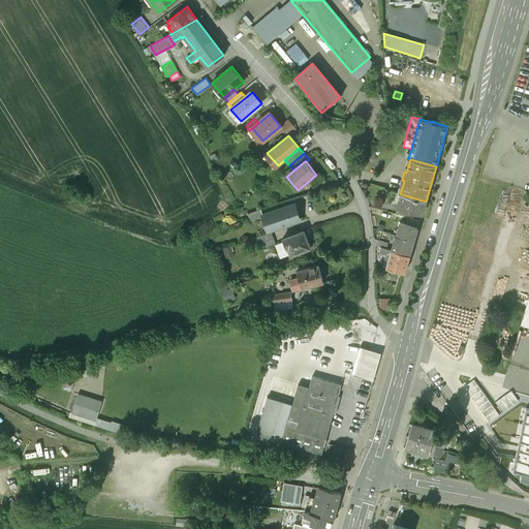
[(316,175),(309,181),(313,186),(323,178),(318,172),(315,174),(316,175)]
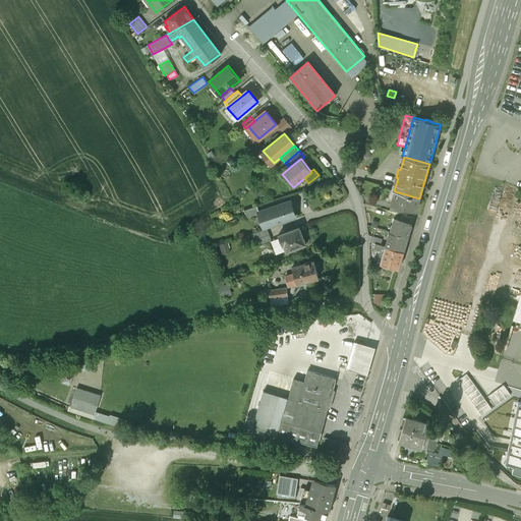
[(419,198),(395,191),(391,205),(392,206),(405,209),(415,213),(419,198)]
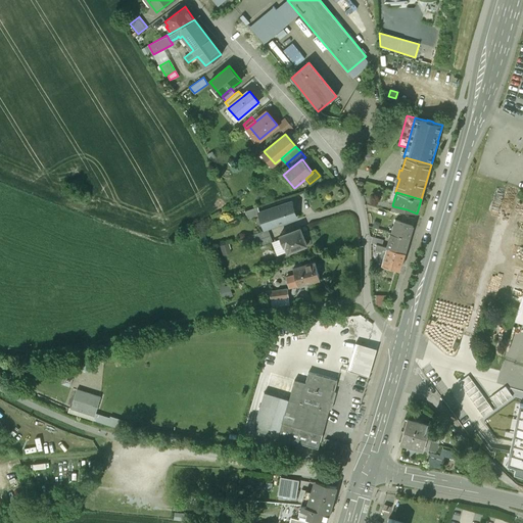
[(260,212),(258,212),(259,215),(264,228),(295,218),(290,202),(260,212)]
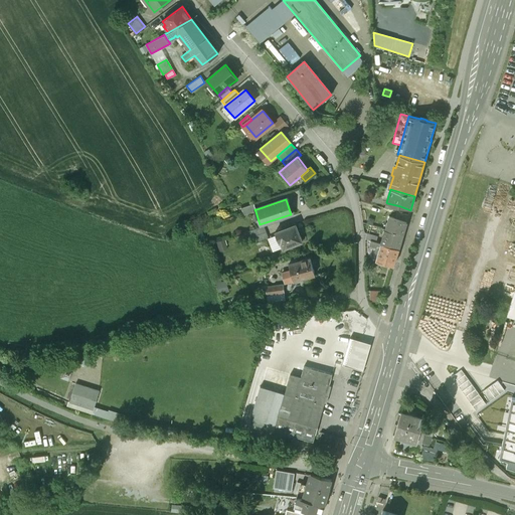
[(254,203),(241,207),(244,215),(255,211),(254,209),(256,209),(254,203)]
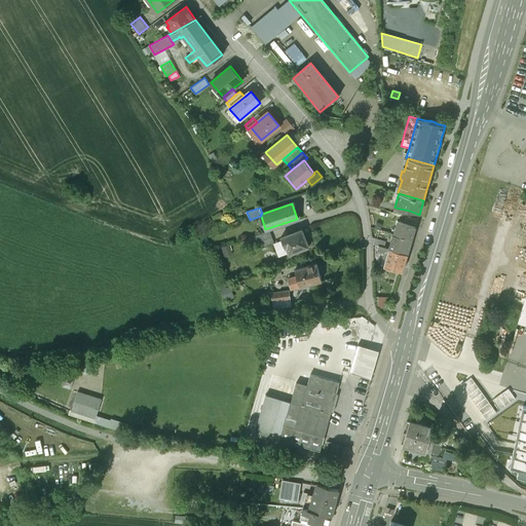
[(409,211),(396,208),(393,213),(405,216),(407,217),(409,211)]
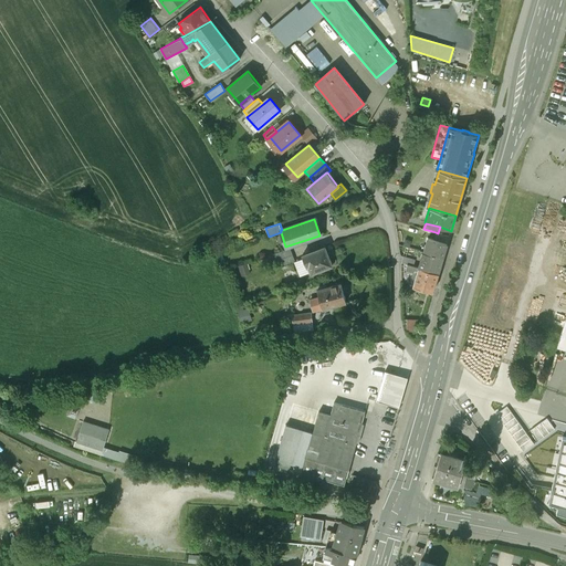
[(438,233),(436,232),(433,240),(447,243),(449,237),(438,233)]
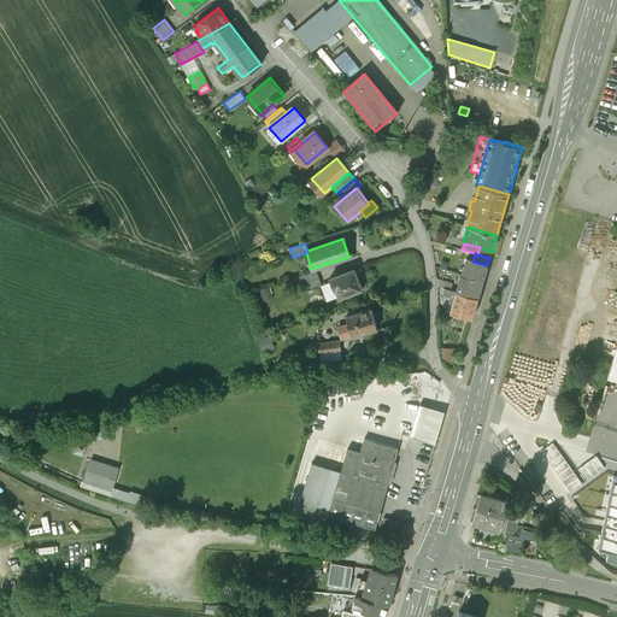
[(472,262),(466,259),(462,275),(483,281),(488,266),(487,265),(472,262)]
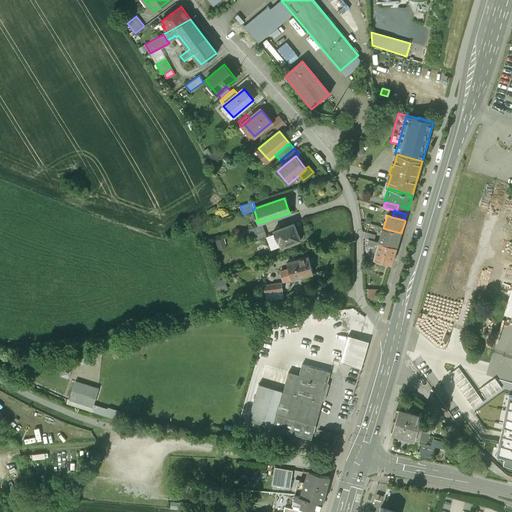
[(294,223),(274,231),(275,233),(273,234),(274,237),(276,236),(278,241),(279,240),(282,247),(294,242),(296,242),(298,242),(299,241),(300,240),(300,238),(300,237),(299,235),(298,234),(294,223)]
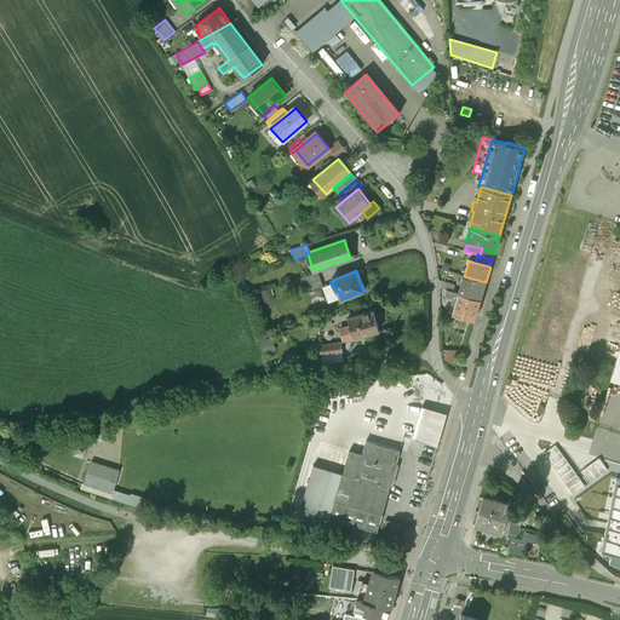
[(317,271),(290,282),(293,290),(305,285),(309,292),(323,287),(317,271)]
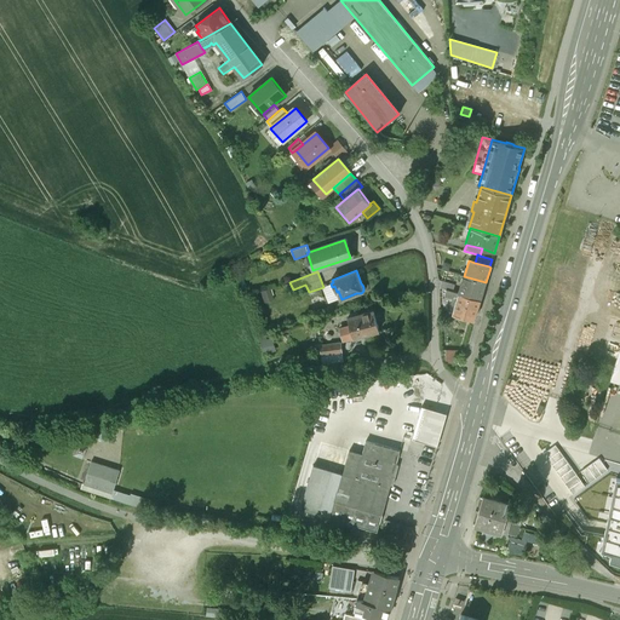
[(486,283),(464,276),(463,282),(459,293),(480,300),(486,283)]
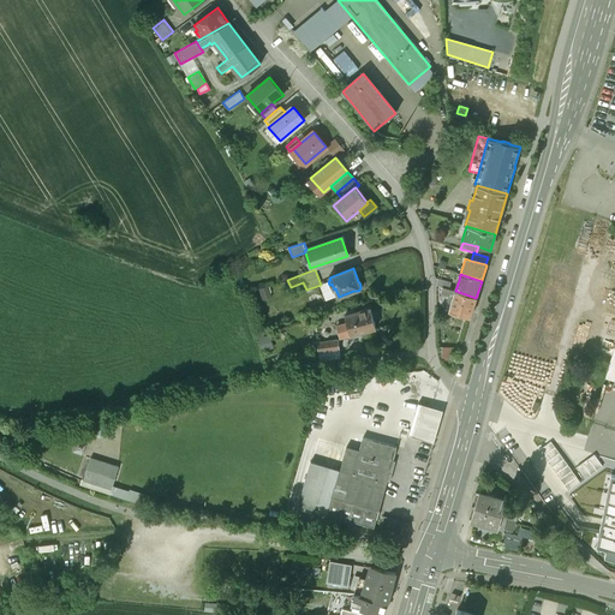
[(454,284),(434,278),(435,286),(442,287),(452,291),(454,284)]
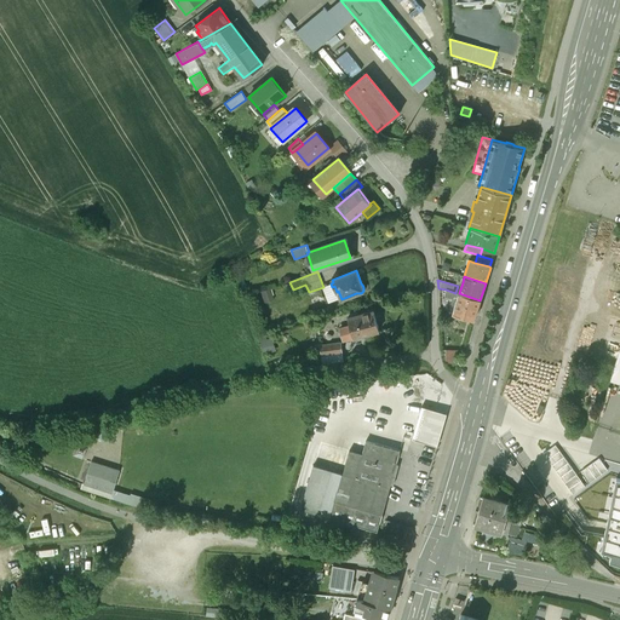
[(480,300),(459,293),(453,314),(474,321),(480,300)]
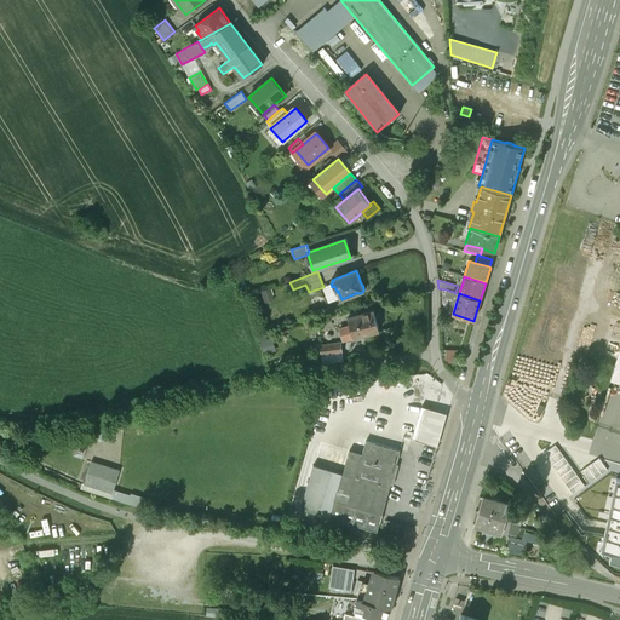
[(373,310),(348,317),(350,326),(340,328),(344,340),(379,331),(373,310)]
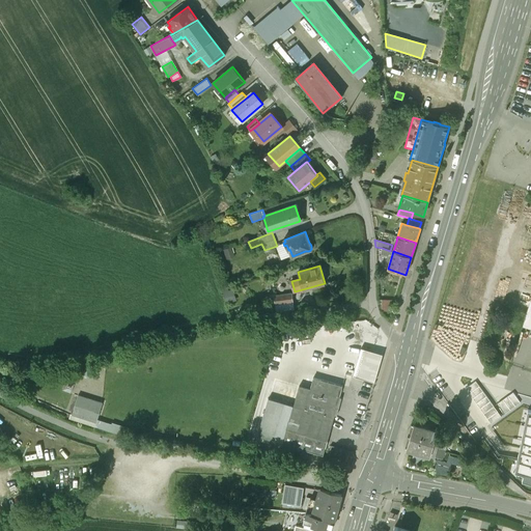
[(292,294),(274,296),(275,304),(294,302),(292,294)]
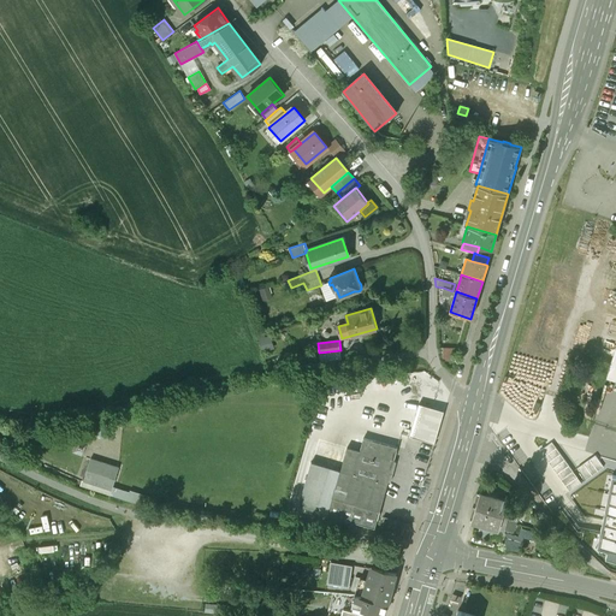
[(444,410),(419,403),(409,434),(434,443),(444,410)]
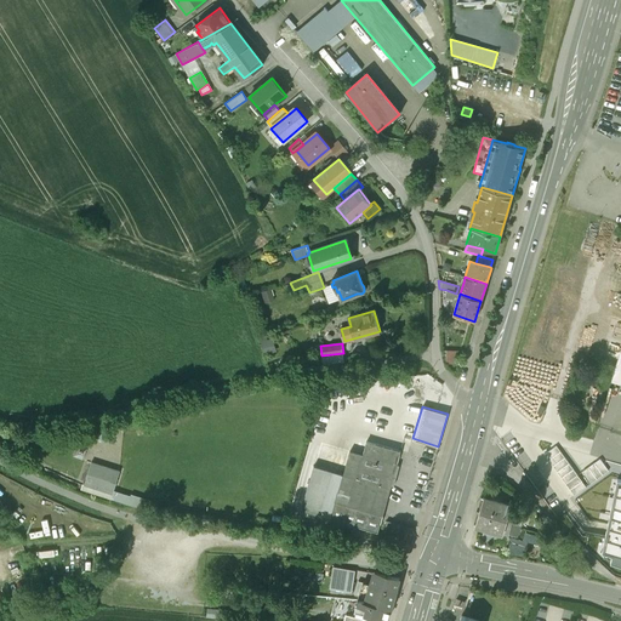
[(536,438),(519,451),(556,500),(573,486),(536,438)]
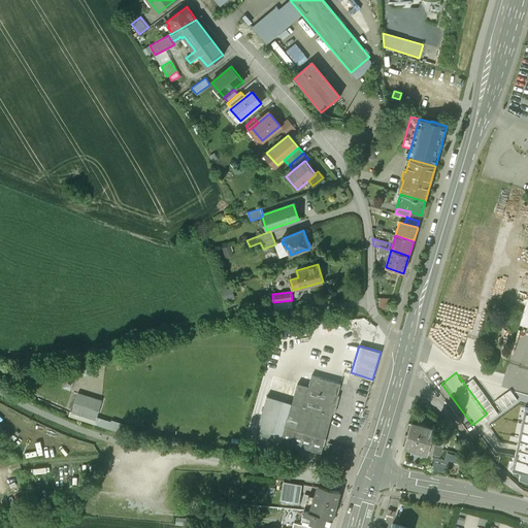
[(309,386),(298,383),(281,439),(322,452),(333,411),(335,413),(340,395),(338,394),(341,383),(312,374),(309,386)]
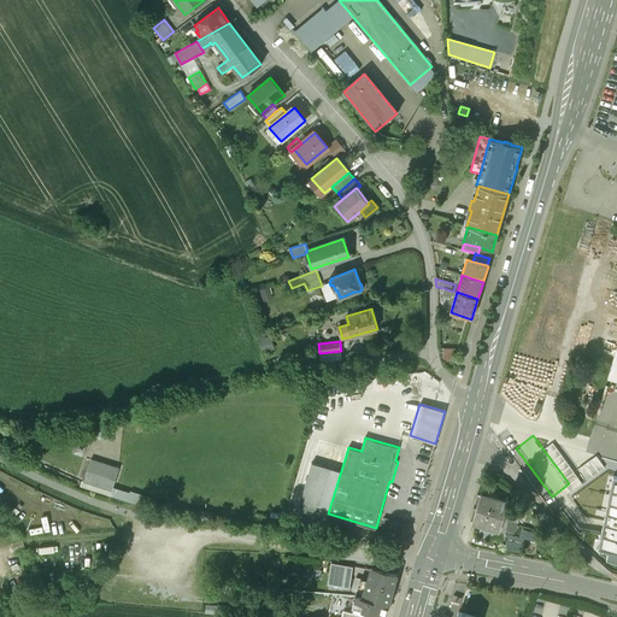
[(119,468),(90,458),(83,480),(112,489),(113,486),(119,468)]
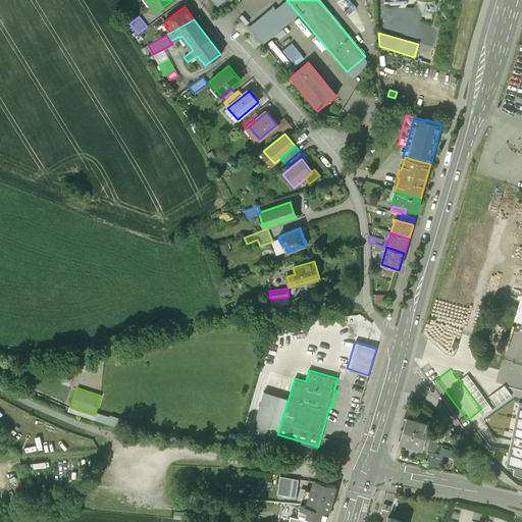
[(521,403),(519,403),(506,464),(515,466),(513,472),(521,474),(521,403)]
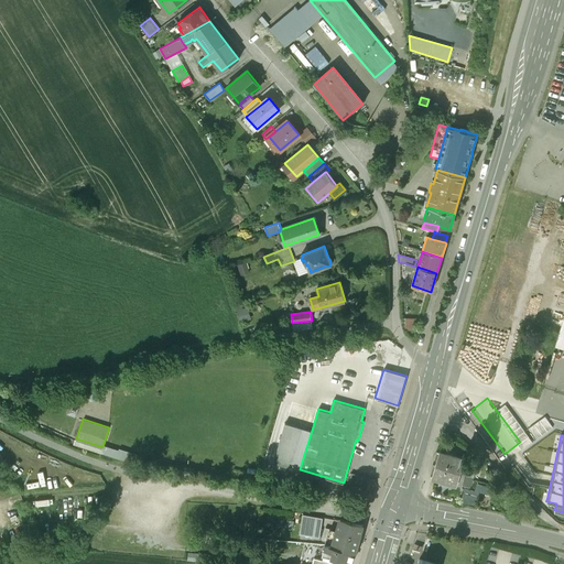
[(133,452),(119,447),(119,449),(104,444),(102,447),(101,452),(130,461),(133,452)]
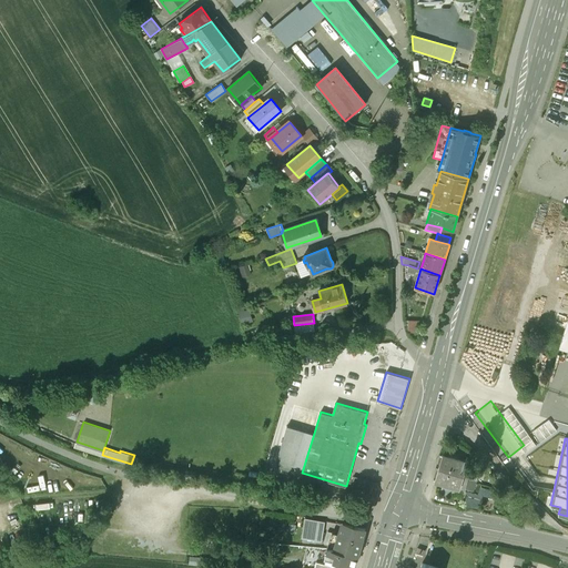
[(467,462),(443,454),(435,480),(459,487),(459,486),(473,490),(478,474),(480,466),(467,463),(467,462)]
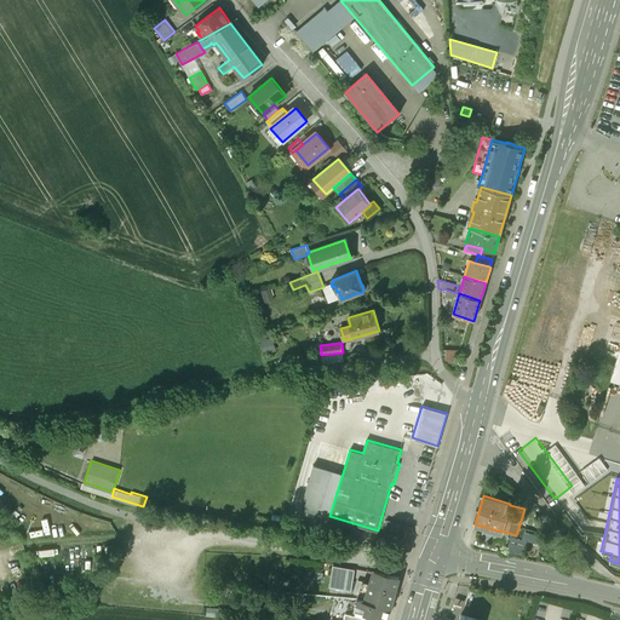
[(510,535),(506,544),(523,549),(526,540),(510,535)]
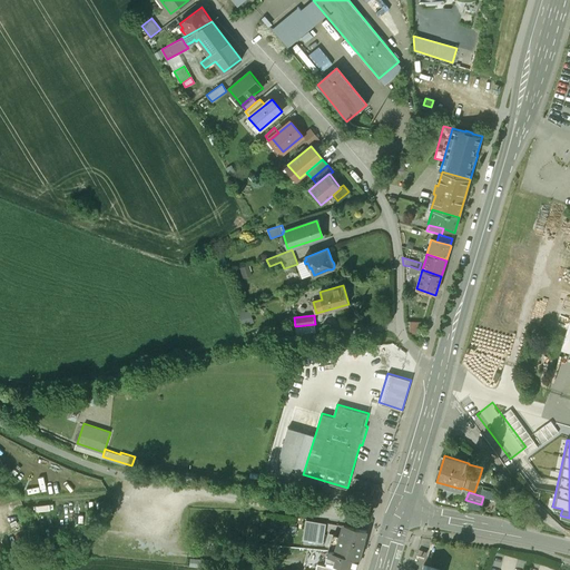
[(322,522),(306,520),(303,539),(318,541),(322,522)]
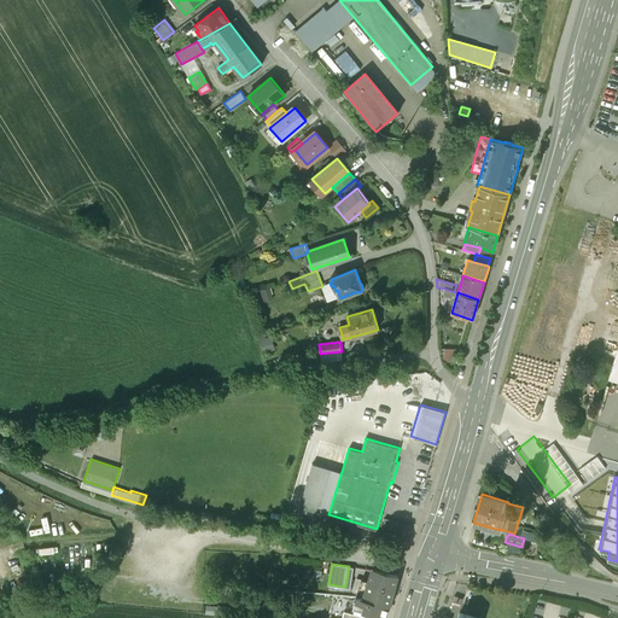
[(394,587),(369,579),(365,596),(389,604),(394,587)]
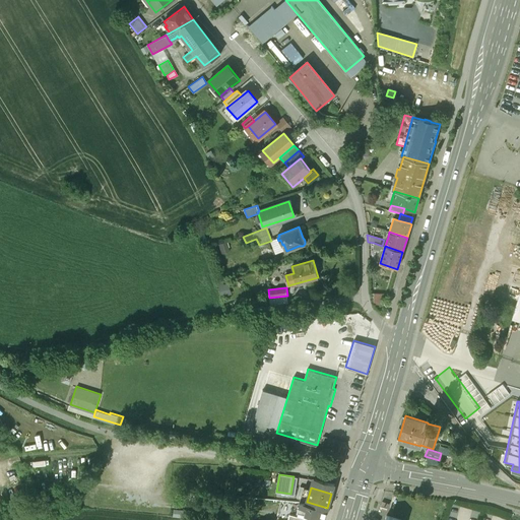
[(327,508),(307,502),(301,502),(298,511),(324,518),(327,508)]
